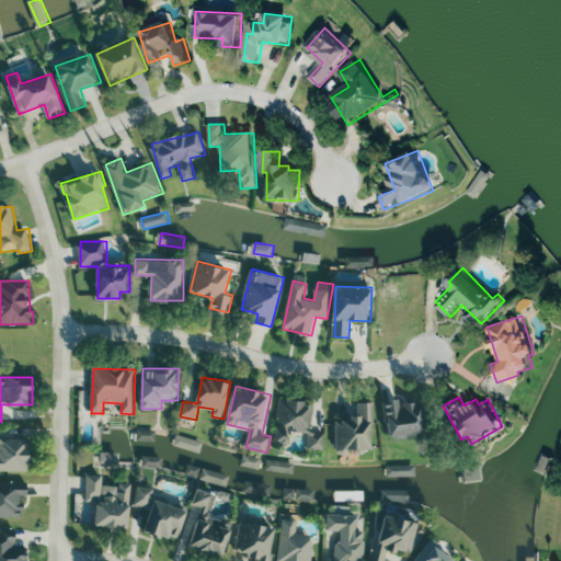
[(278,444),(292,445),(293,431),(310,432),(310,448),(325,449),(325,433),(312,432),(315,400),(281,399),(278,444)]
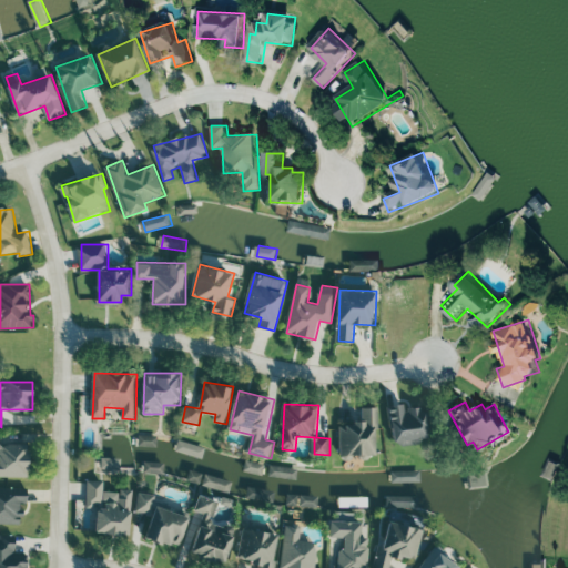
[(427,406),(407,407),(406,404),(392,405),(395,444),(430,440),(427,406)]
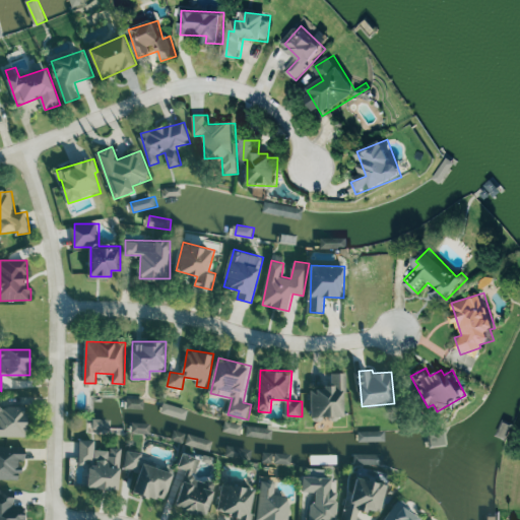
[(345,415),(345,372),(332,372),(332,384),(313,384),(312,418),(337,418),(338,415),(345,415)]
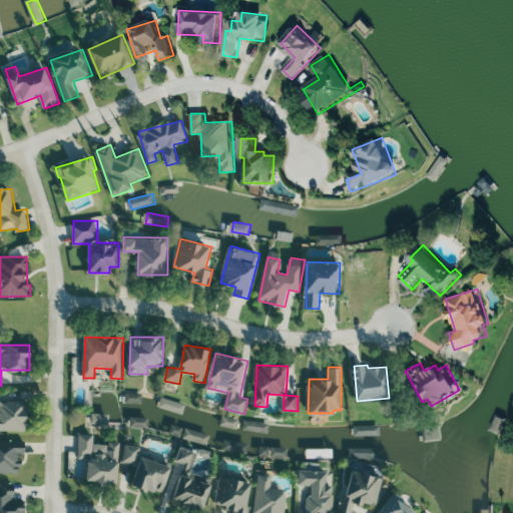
[(143,403),(144,394),(127,393),(127,402),(143,403)]
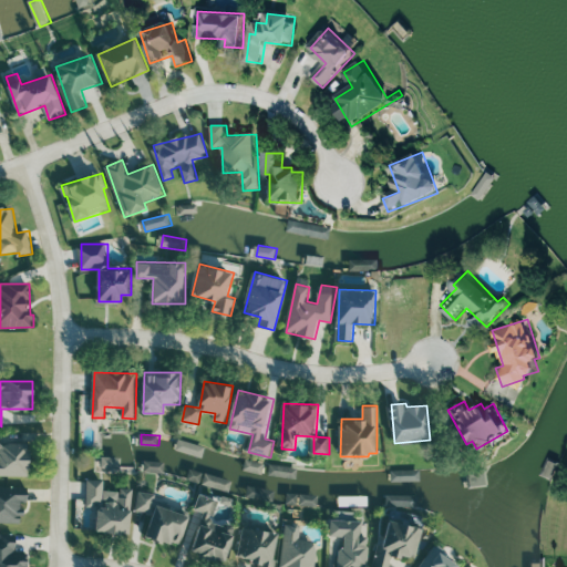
[(177,450),(204,457),(207,446),(181,439),(177,450)]
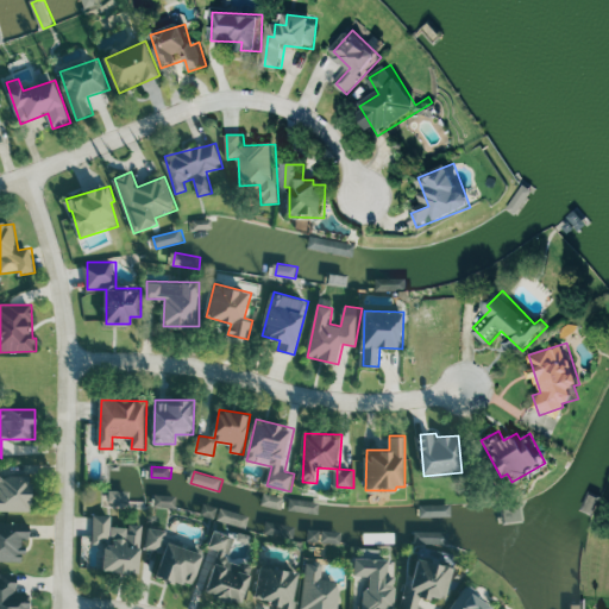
[(0,510),(32,512),(32,476),(0,475),(0,510)]
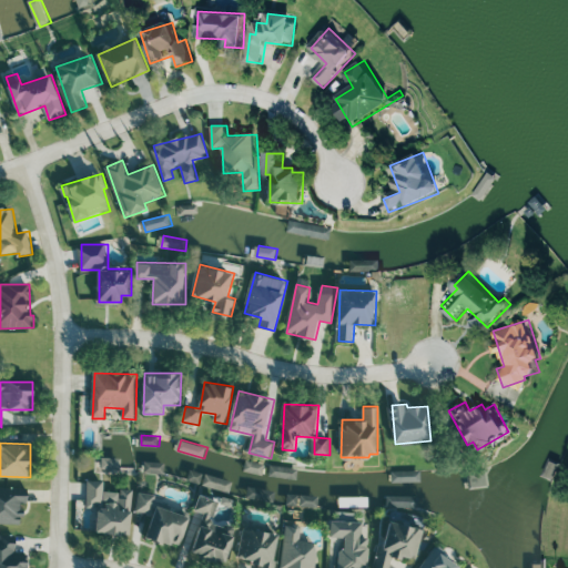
[(103,470),(122,470),(122,457),(103,457),(103,470)]
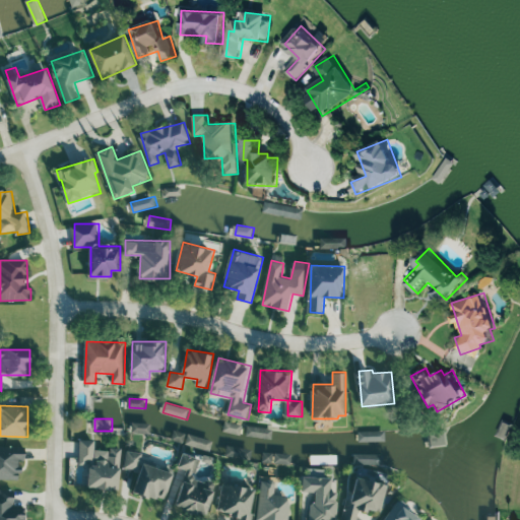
[(245,425),(228,420),(225,431),(242,436),(245,425)]
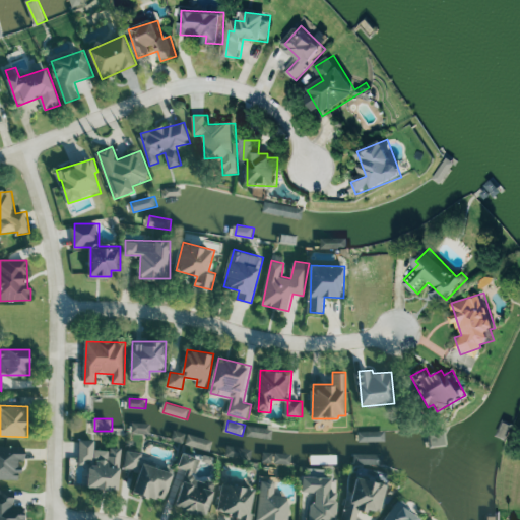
[(152,433),(152,424),(135,423),(134,433),(152,433)]
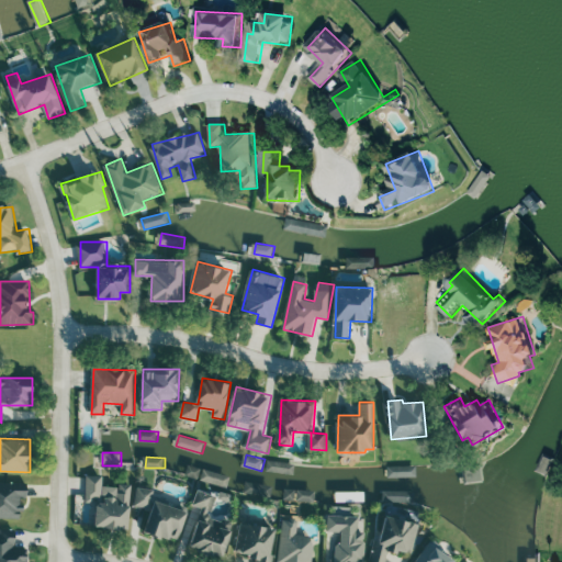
[(269,471),(295,473),(296,463),(270,460),(269,471)]
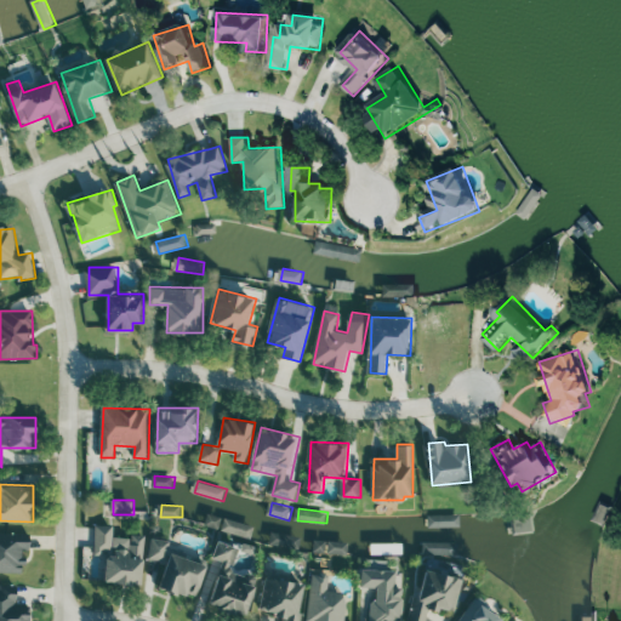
[(223,530),(226,517),(210,513),(208,527),(223,530)]
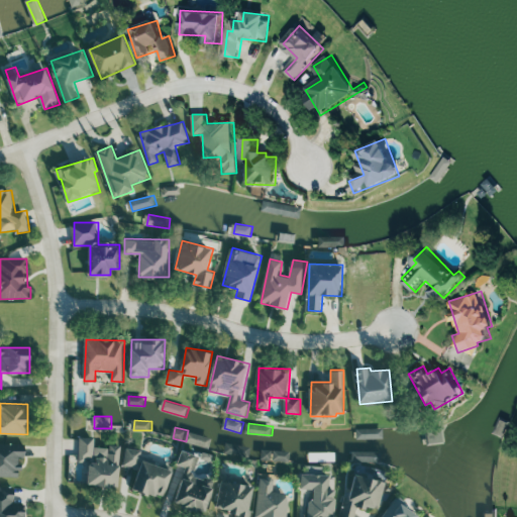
[(358,428),(358,438),(385,437),(384,428),(358,428)]
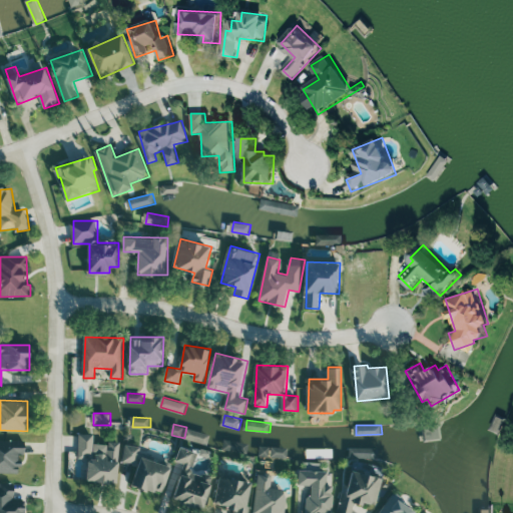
[(185,438),(208,445),(211,435),(188,428),(185,438)]
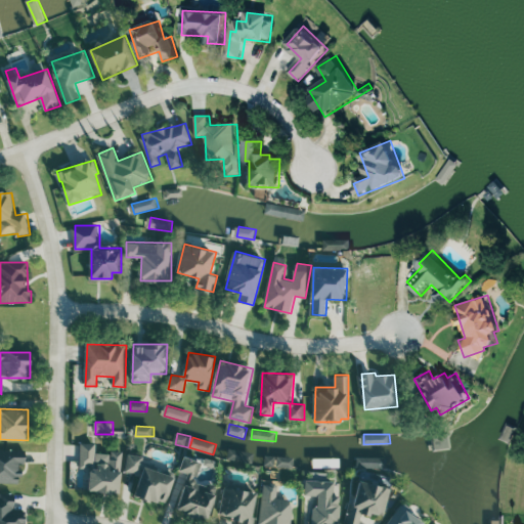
[(90,491),(122,492),(124,452),(96,451),(97,443),(82,443),(81,468),(91,469),(90,491)]
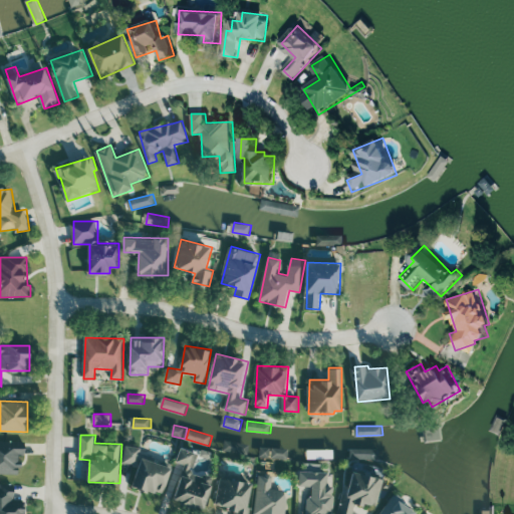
[(0,473),(23,474),(24,441),(0,440),(0,473)]
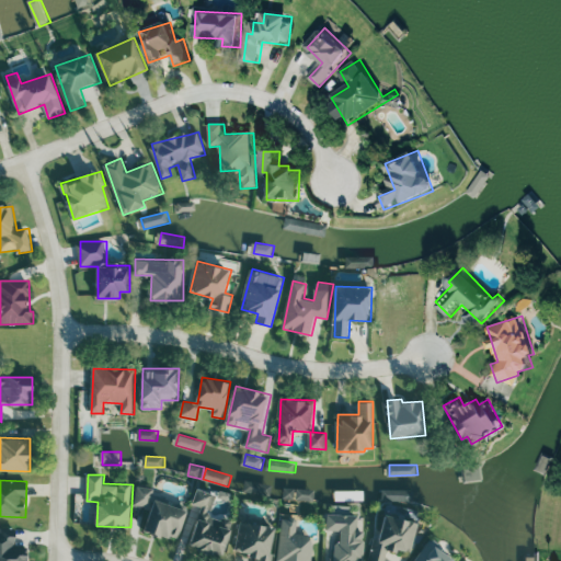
[(136,504),(150,506),(152,487),(138,485),(136,504)]
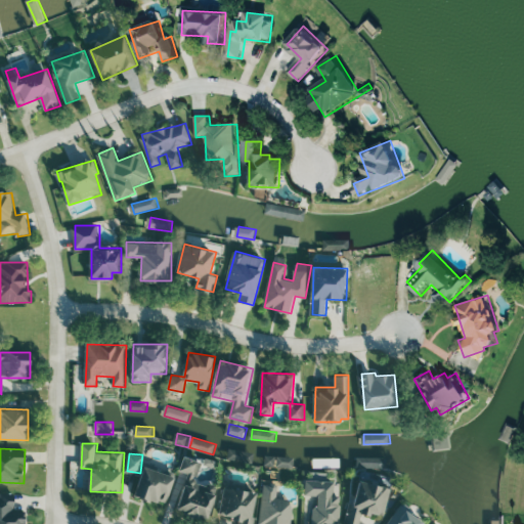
[(267,466),(296,468),(297,456),(267,455),(267,466)]
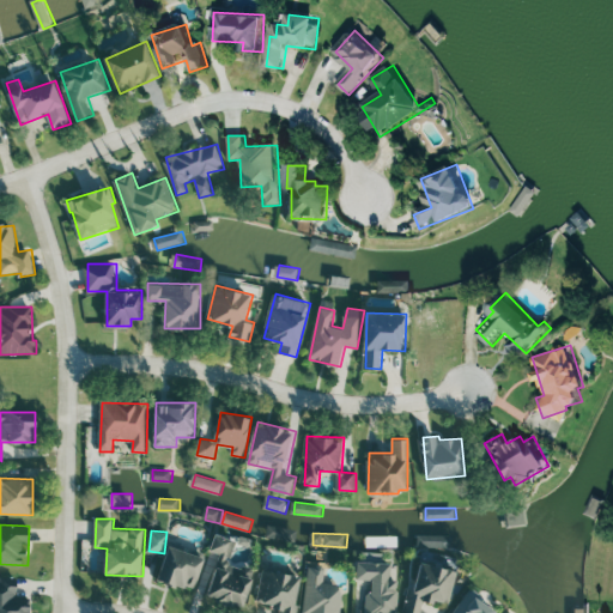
[(246,606),(255,570),(232,564),(238,540),(217,534),(212,552),(220,554),(210,596),(246,606)]
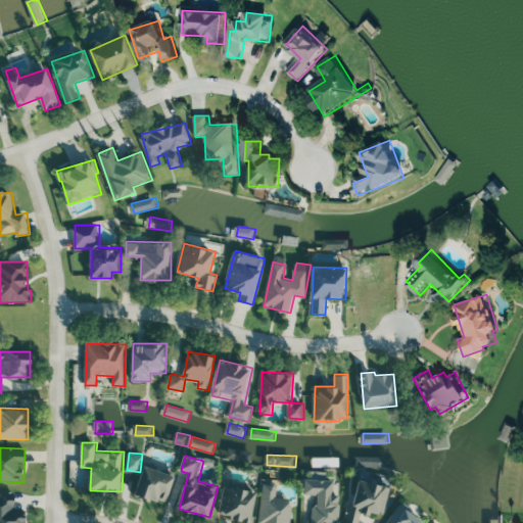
[(359,468),(383,467),(383,456),(359,457),(359,468)]
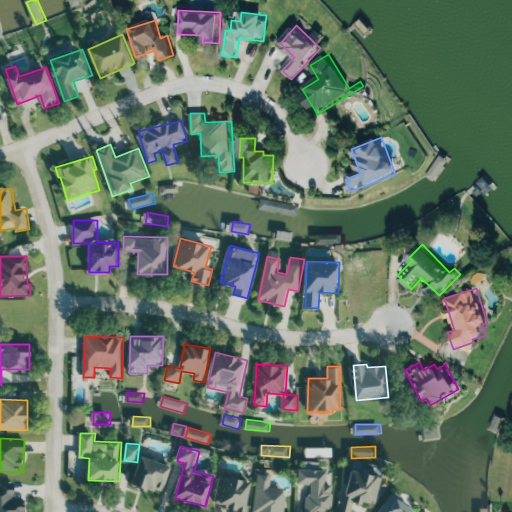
[(164,492),(172,465),(141,455),(133,484),(164,492)]
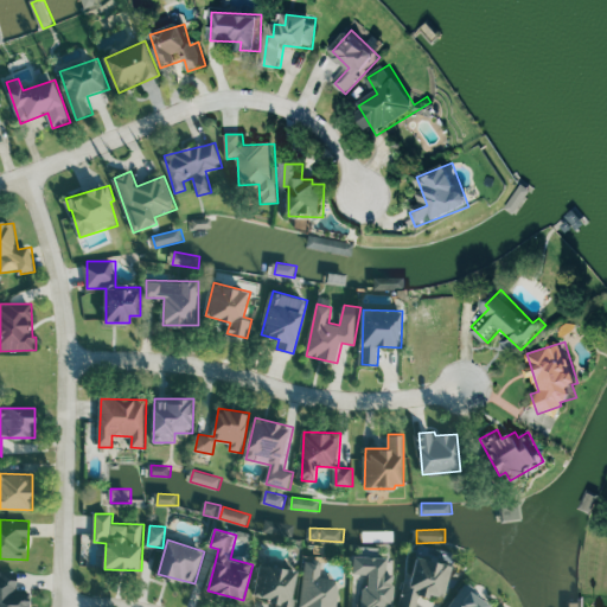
[(404,606),(406,606),(419,606),(422,593),(447,599),(454,564),(415,556),(404,606)]
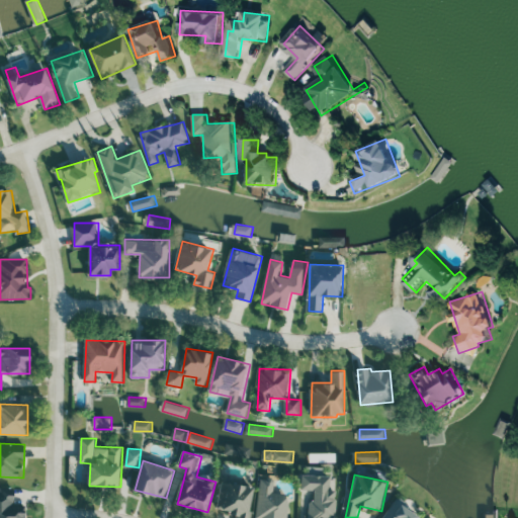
[(304,476),(304,490),(316,490),(316,502),(312,502),(311,517),(337,517),(338,477),(304,476)]
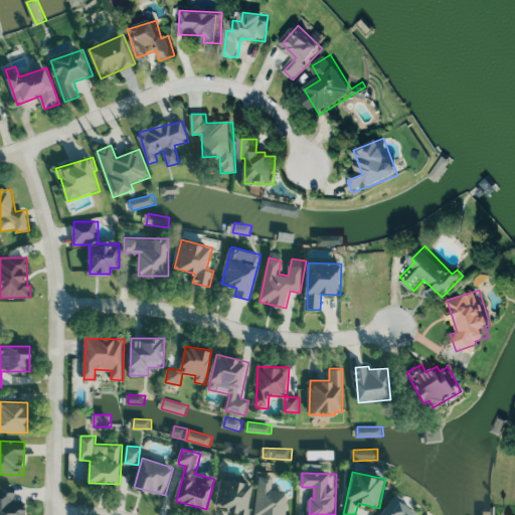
[(256,514),(287,514),(289,491),(274,490),(274,476),(260,475),(256,514)]
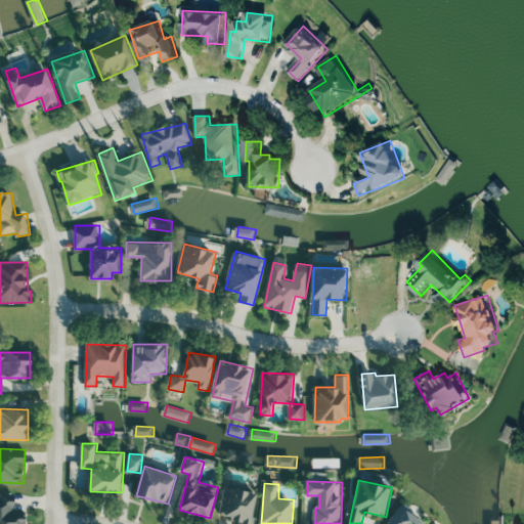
[(254,523),(259,491),(225,486),(222,516),(241,518),(239,523),(254,523)]
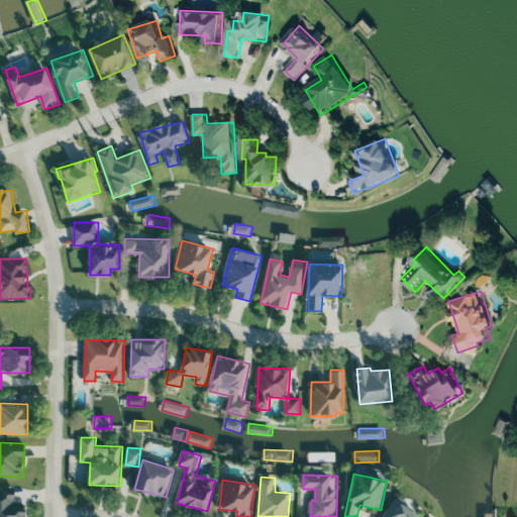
[(0,516),(26,516),(26,504),(15,504),(15,491),(0,491),(0,516)]
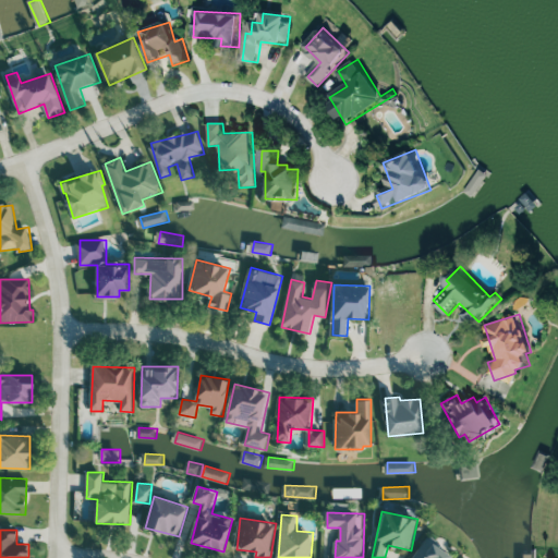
[(456,557),(453,543),(412,549),(412,557),(456,557)]
